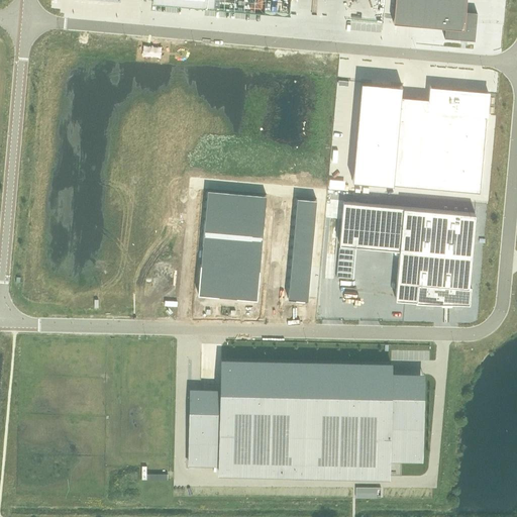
[(151,0),(151,1),(264,11),(265,0),(151,0)]
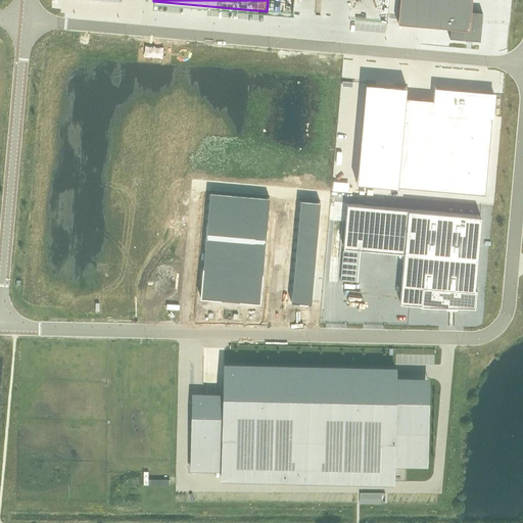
[(471,10),(471,0),(399,0),(397,22),(450,28),(449,38),(480,40),(482,11),(471,10)]
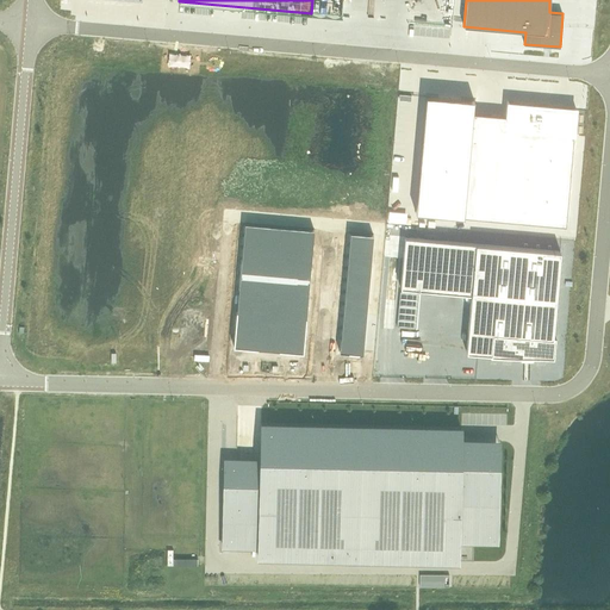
[(410,95),(400,213),(551,226),(561,109),(491,103),(490,116),(458,113),(459,100),(410,95)]
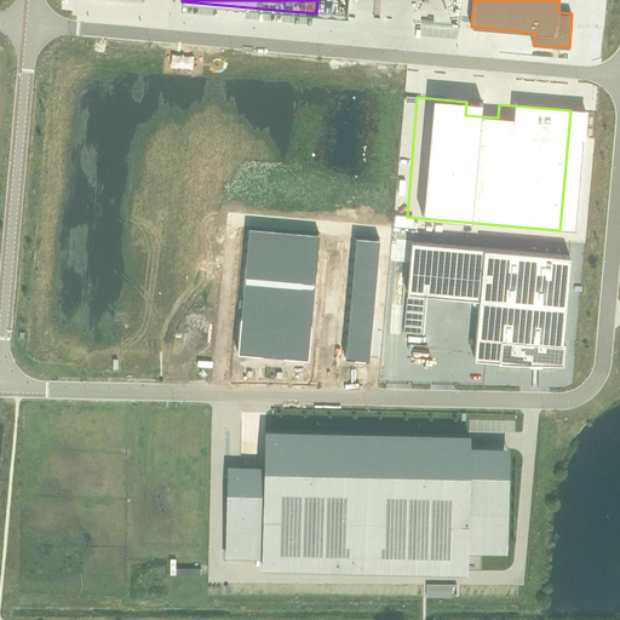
[(308,359),(320,233),(248,227),(237,352),(308,359)]
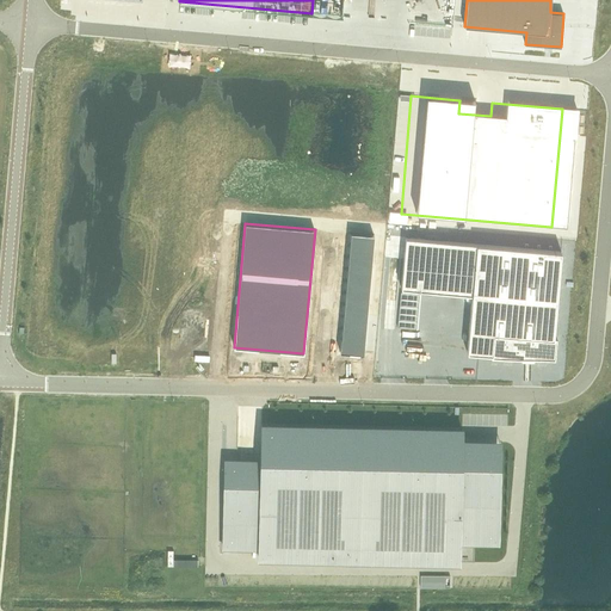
[(350,233),(340,353),(363,355),(374,235),(350,233)]
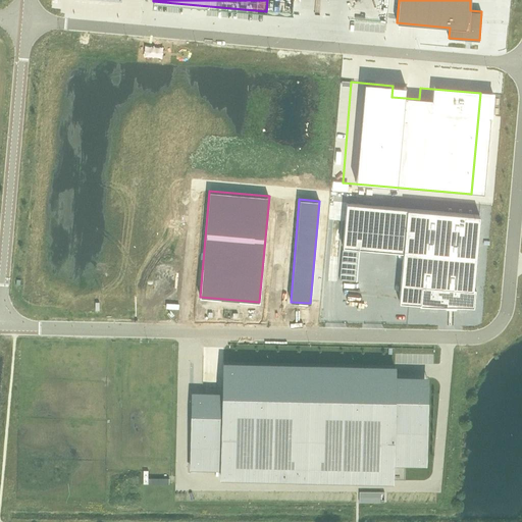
[(347,203),(343,247),(403,252),(399,301),(419,303),(419,306),(474,307),(475,289),(473,289),(479,215),(347,203)]
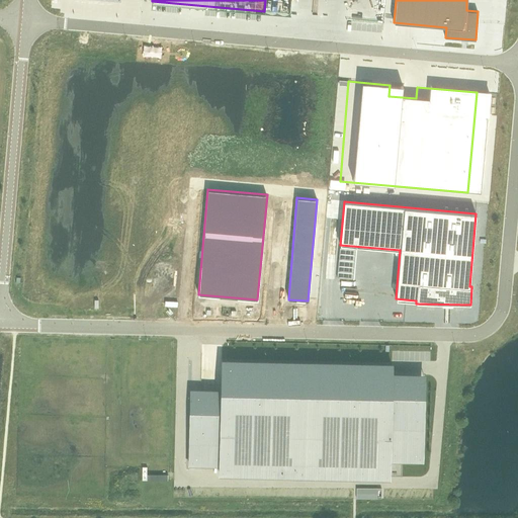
[(356,249),(340,248),(337,278),(353,279),(356,249)]
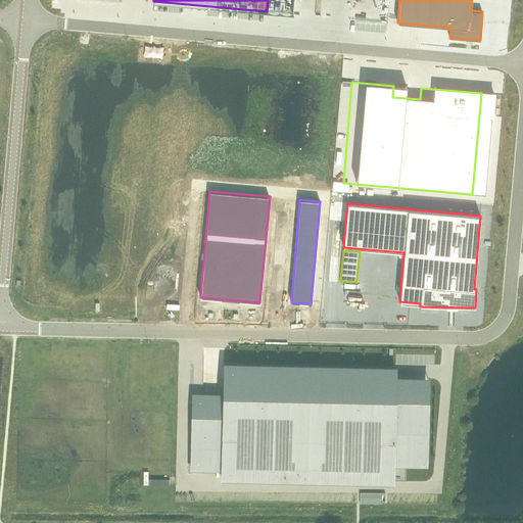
[(393,480),(393,462),(406,463),(426,463),(428,390),(395,389),(395,376),(395,369),(224,365),(223,393),(223,407),(192,406),(191,457),(222,458),(221,468),(221,476),(393,480)]
